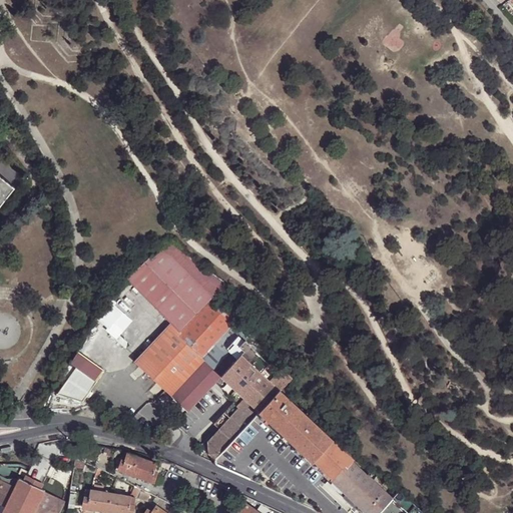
[(0,208),(13,191),(0,181),(0,208)]
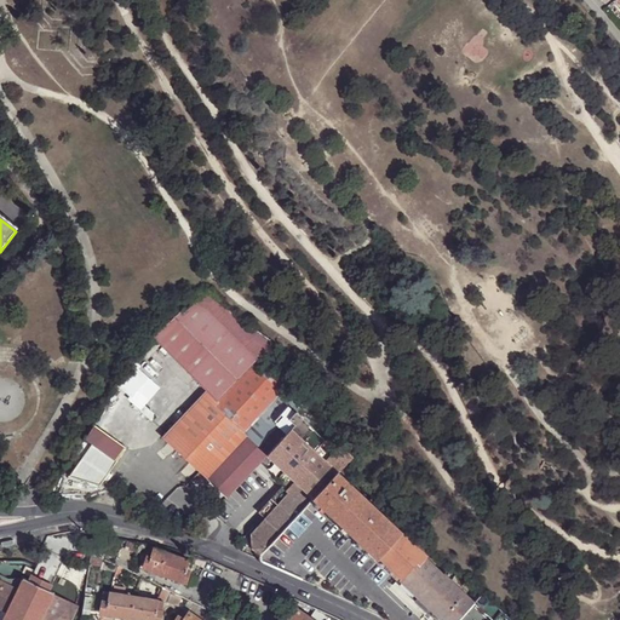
[(229,334),(244,320),(214,293),(199,305),(229,334)]
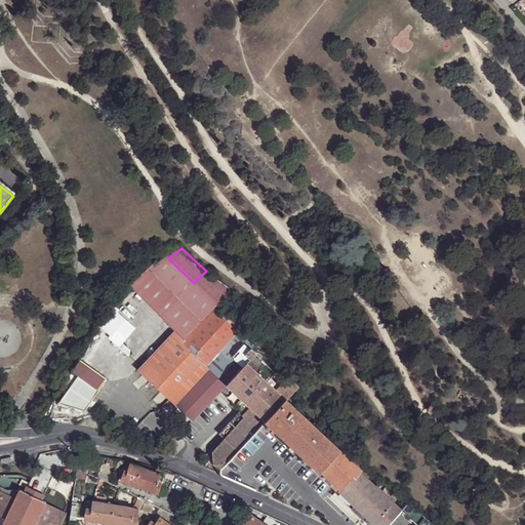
[(209,296),(194,283),(168,258),(129,287),(174,333),(175,330),(206,299),(209,296)]
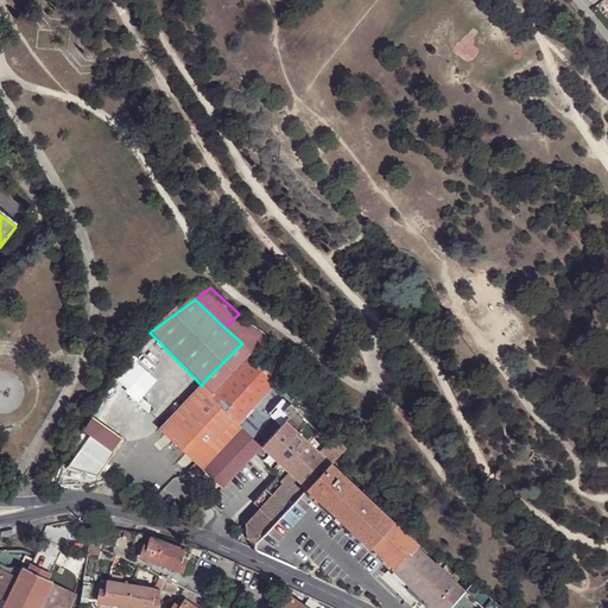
[(217,397),(253,360),(239,347),(203,382),(217,397)]
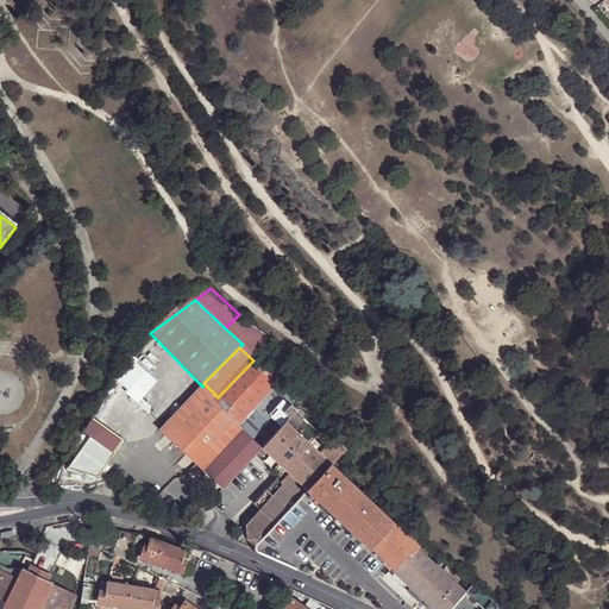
[(115,380),(129,393),(136,384),(146,394),(157,383),(146,374),(148,371),(135,359),(115,380)]
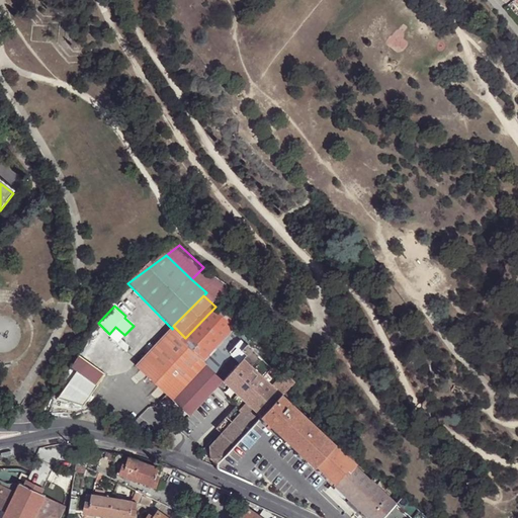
[(241,351),(247,344),(246,335),(245,334),(246,332),(218,306),(216,307),(185,338),(173,326),(172,329),(137,365),(189,416),(217,387),(223,381),(224,382),(246,356),(241,351)]
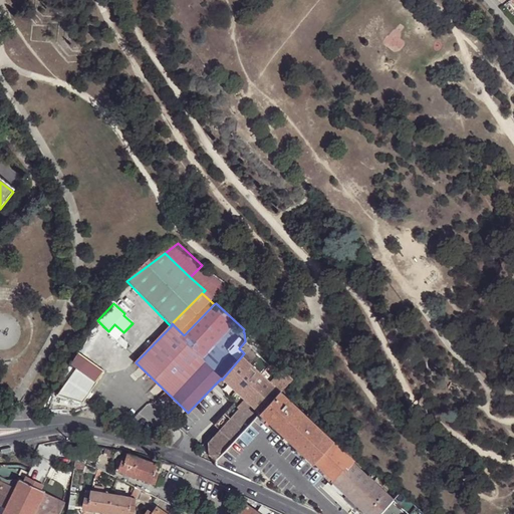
[(114,324),(108,331),(107,332),(116,340),(123,332),(114,324)]
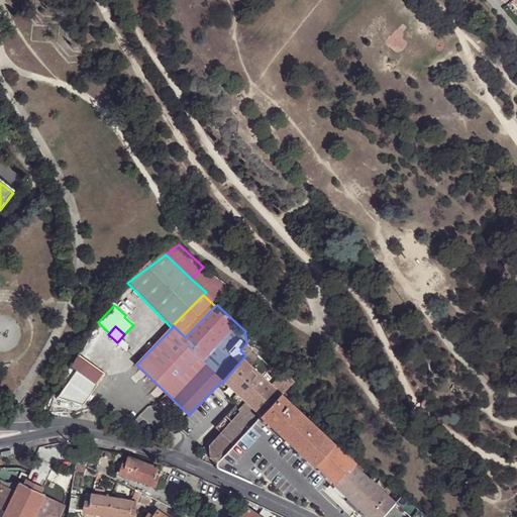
[(268,360),(274,356),(256,332),(251,337),(268,360)]
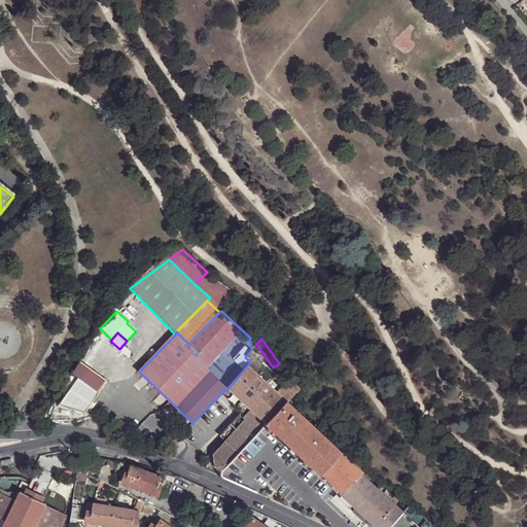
[(267,425),(287,403),(291,399),(300,389),(290,377),(277,391),(268,383),(276,375),(251,350),(245,357),(250,362),(227,389),(226,388),(220,394),(241,414),(230,425),(219,437),(224,444),(213,456),(214,468),(220,472),(222,471),(267,425)]
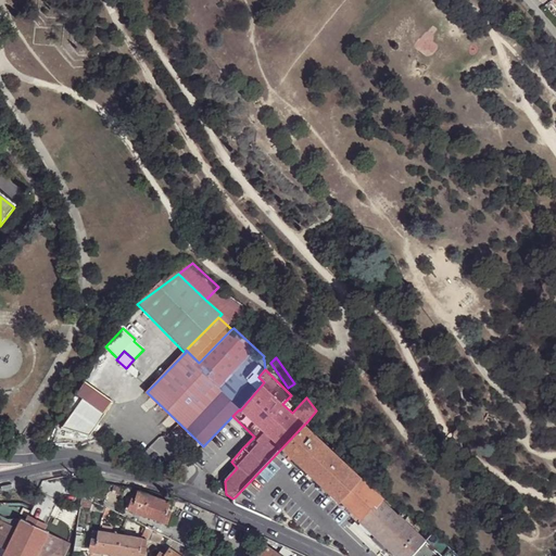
[(85,380),(76,392),(77,393),(104,413),(113,401),(85,380)]
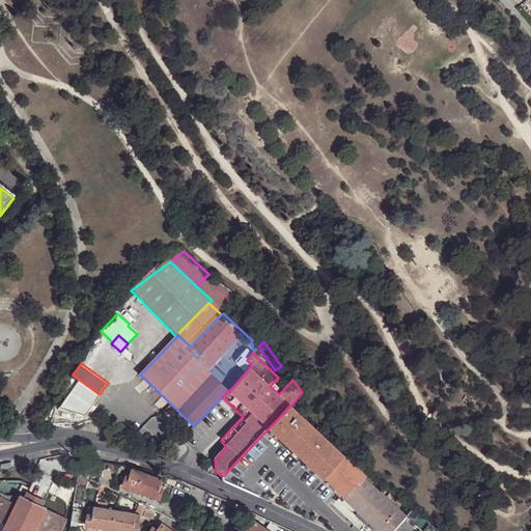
[(100,394),(74,375),(66,386),(71,389),(58,404),(84,415),(85,414),(100,394)]
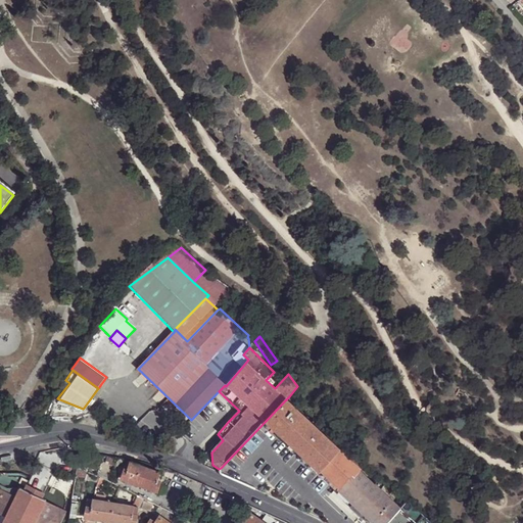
[(388,522),(401,509),(409,502),(391,487),(384,494),(285,400),(265,422),(268,426),(319,473),(321,472),(339,489),(338,491),(373,522),(388,522)]
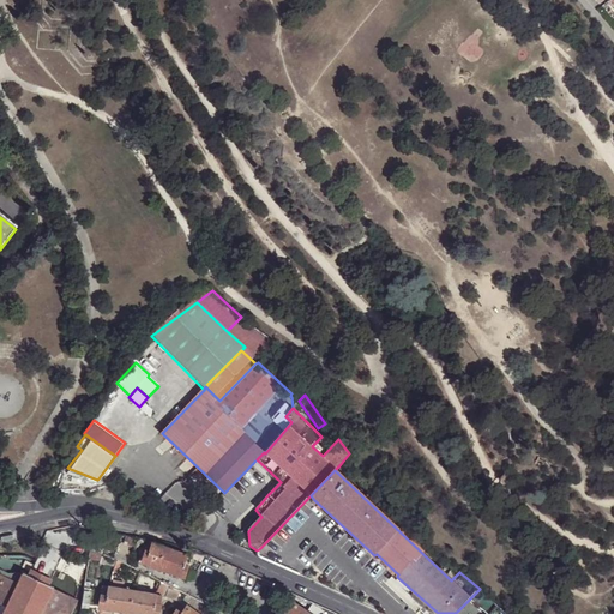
[(264,553),(314,500),(311,495),(259,549),(264,553)]
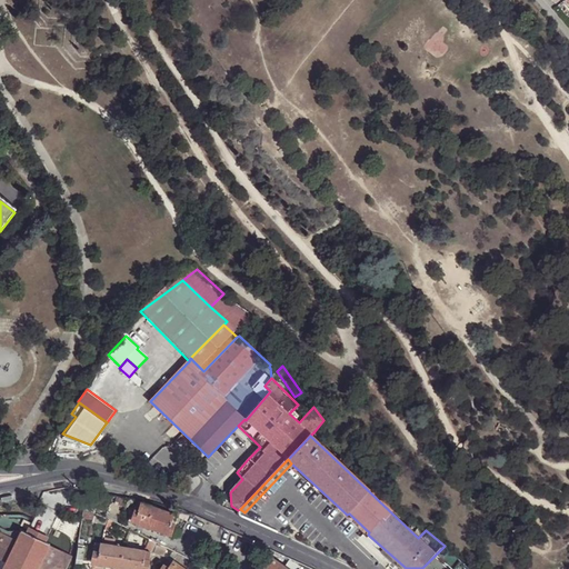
[(90,498),(86,507),(96,511),(100,502),(90,498)]
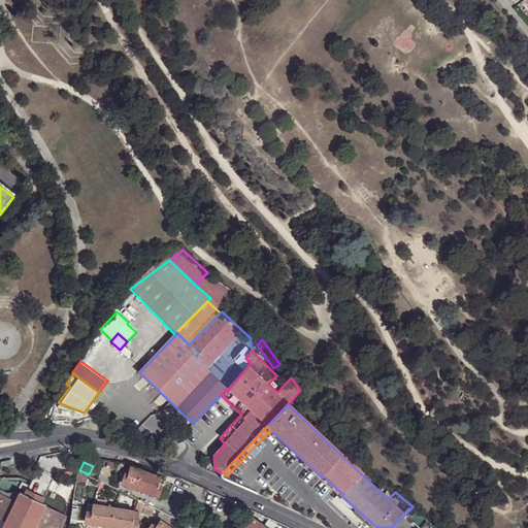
[(131,466),(132,464),(127,462),(123,472),(127,473),(129,474),(131,466)]
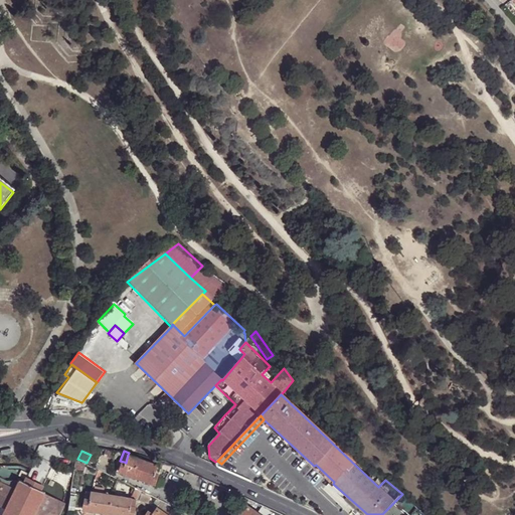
[(126,463),(124,462),(123,462),(120,471),(130,474),(137,478),(143,461),(128,455),(126,463)]
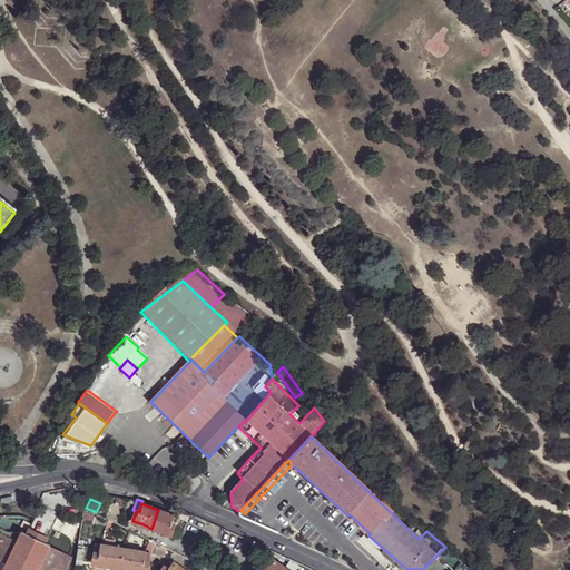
[(136,511),(133,510),(128,523),(143,529),(144,524),(133,521),(136,511)]
